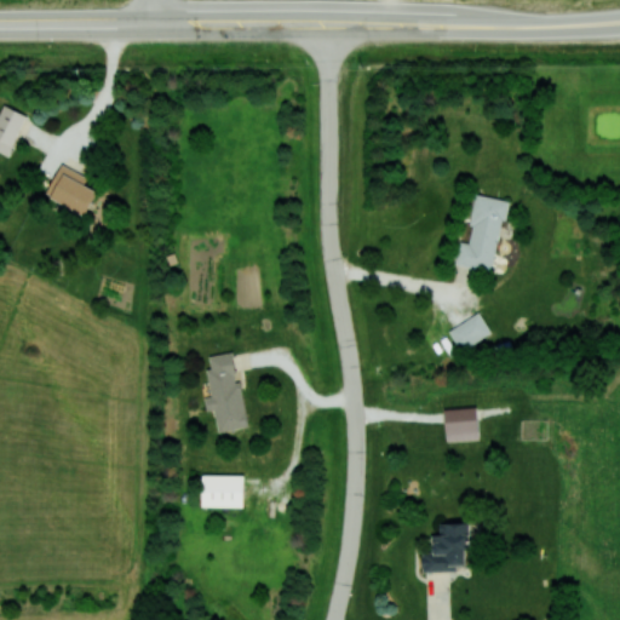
[(0,112),(0,150),(7,154),(28,115),(5,104),(0,112)]
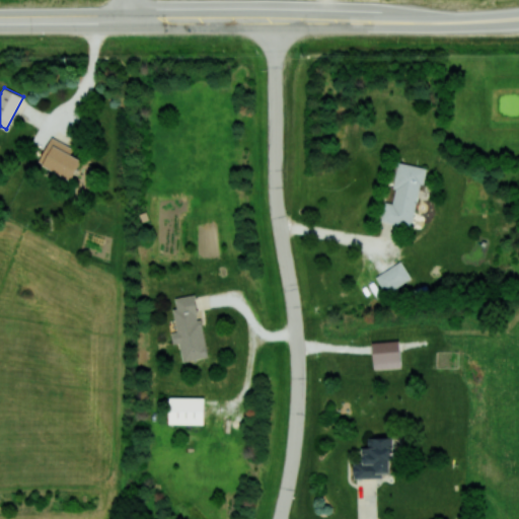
[(39,163),(72,179),(81,159),(70,154),(73,147),(51,137),(39,163)]
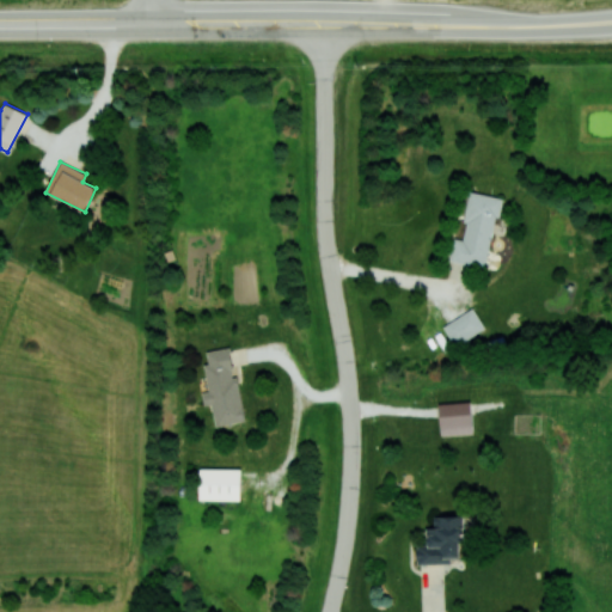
[(500,197),(470,191),(461,239),(453,238),(448,261),(487,268),(500,197)]
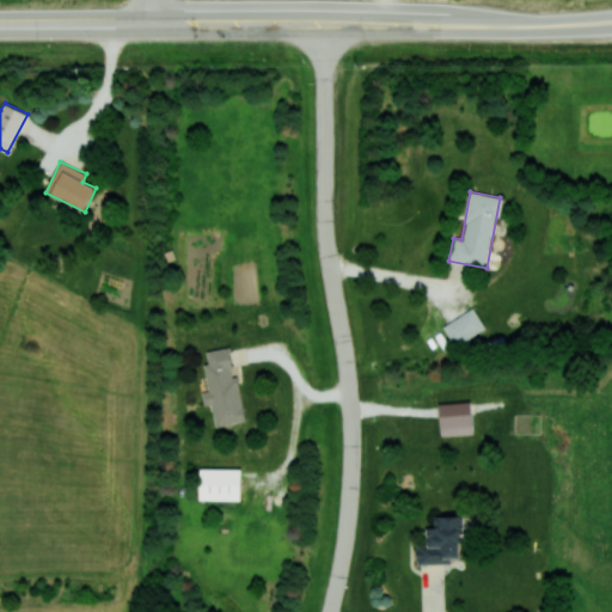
[(442,325),(454,346),(484,328),(473,307),(442,325)]
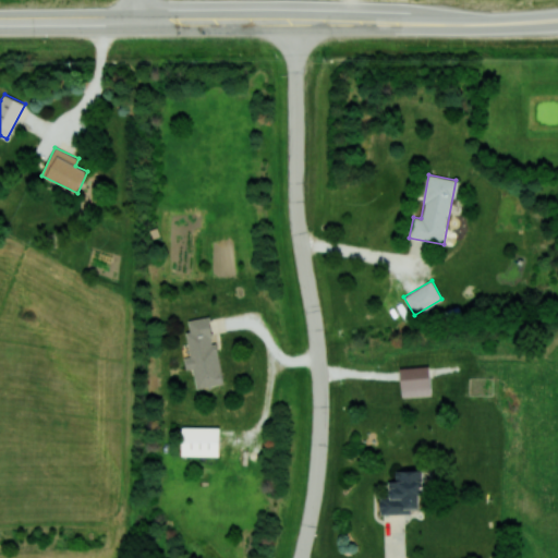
[(222,384),(210,316),(187,319),(190,330),(185,331),(190,356),(184,358),(186,370),(193,368),(196,388),(222,384)]
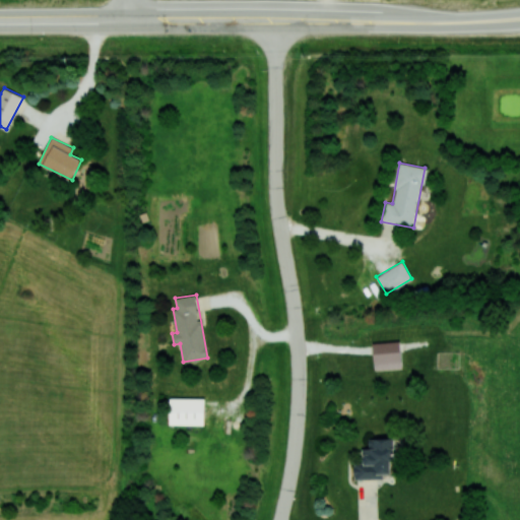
[(374,370),(401,369),(400,341),(373,342),(374,370)]
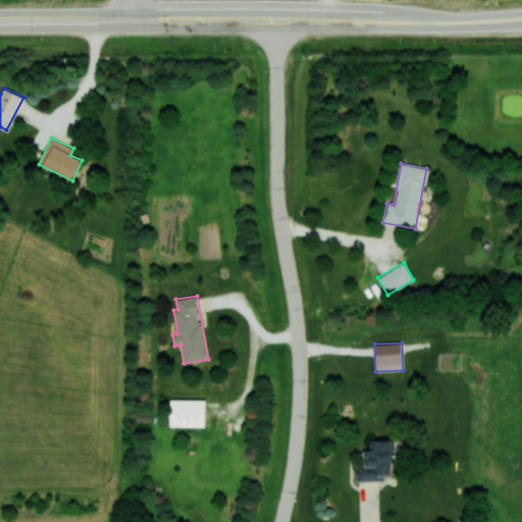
[(205,426),(206,400),(171,399),(170,426),(205,426)]
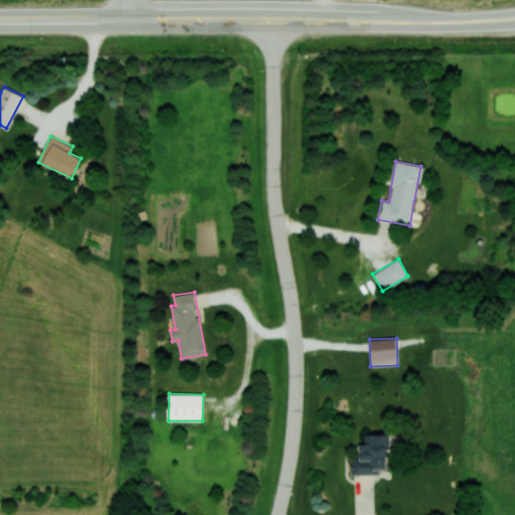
[(379,474),(379,470),(389,470),(388,434),(365,435),(365,444),(359,444),(359,458),(350,459),(350,475),(379,474)]
